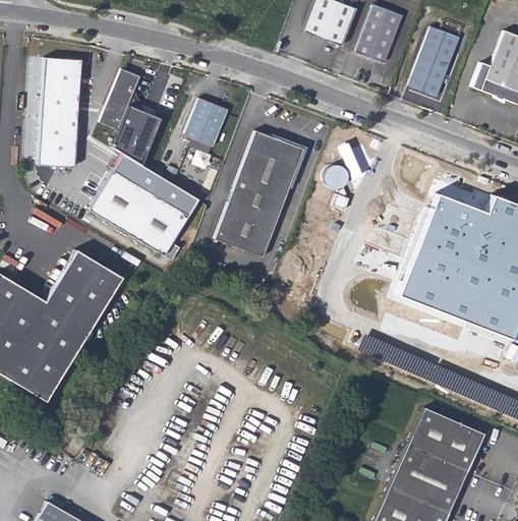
[(337,0),(314,0),(303,31),(342,45),(356,7),(337,0)]
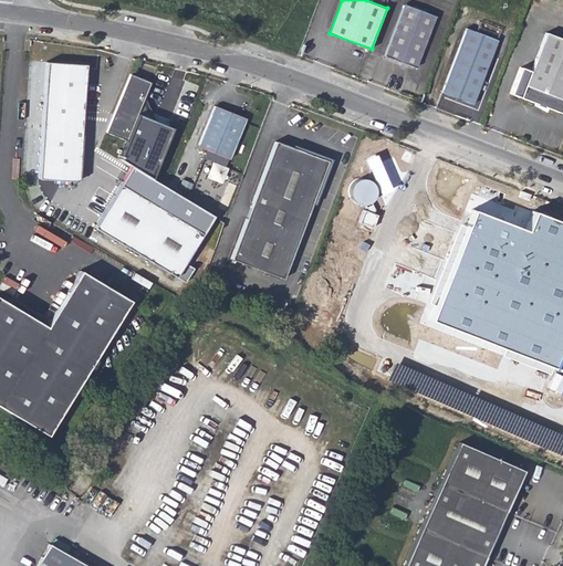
[(437,14),(406,3),(387,55),(418,66),(437,14)]
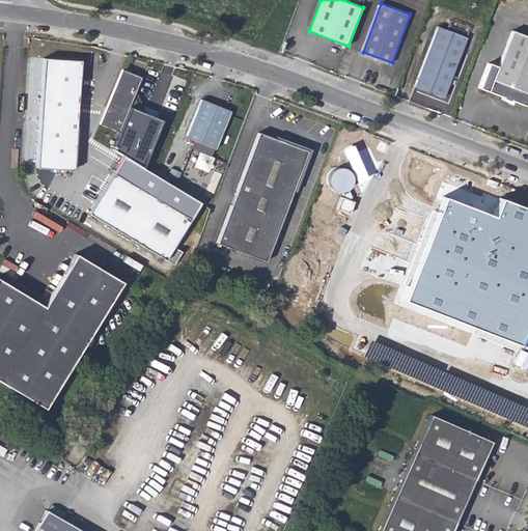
[(472,38),(443,28),(421,87),(449,99),(472,38)]
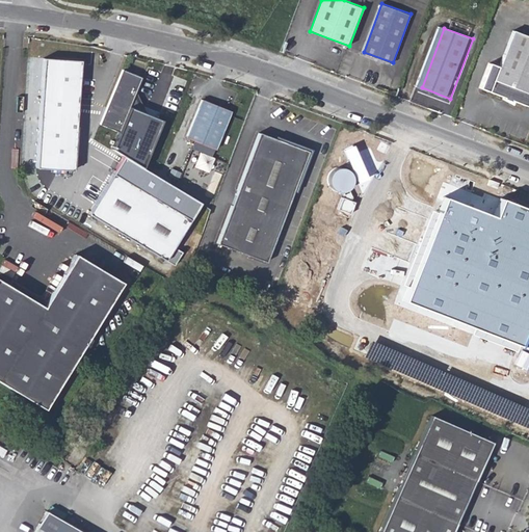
[(528,33),(513,28),(490,89),(528,104),(528,33)]
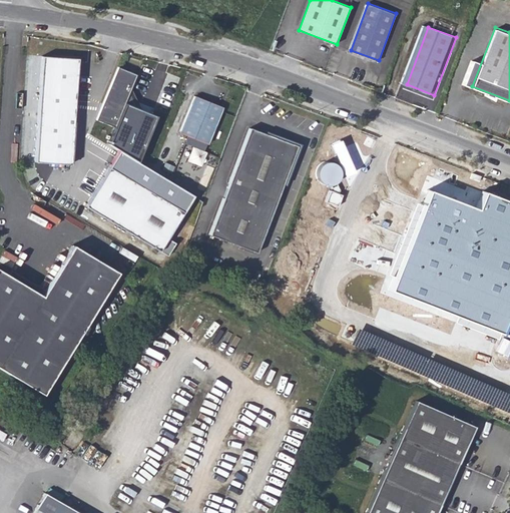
[(80,59),(44,57),(38,163),(73,166),(80,59)]
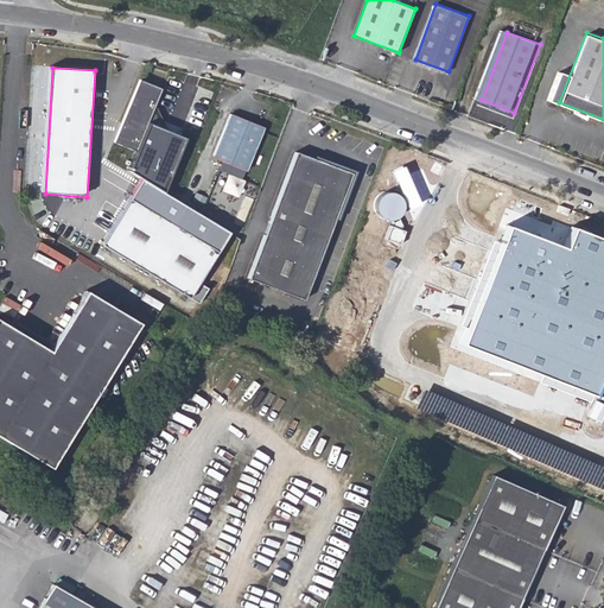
[(152,124),(166,90),(144,81),(118,144),(140,153),(152,124)]
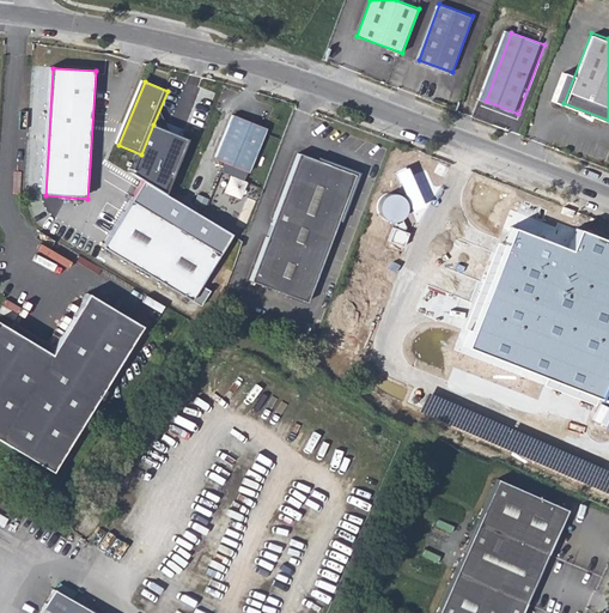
[(235,119),(215,164),(248,178),(267,131),(235,119)]
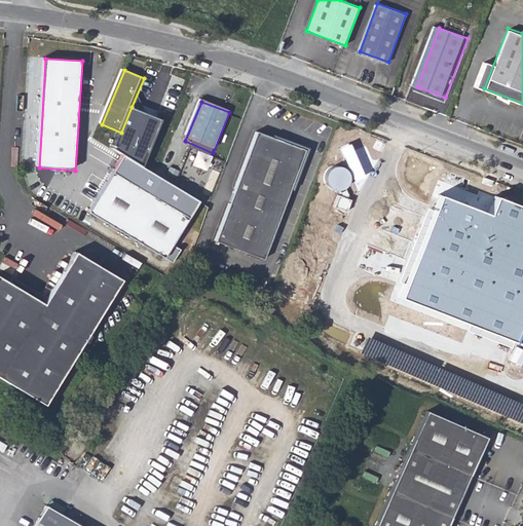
[(165,119),(132,107),(121,133),(115,148),(128,157),(147,170),(165,119)]
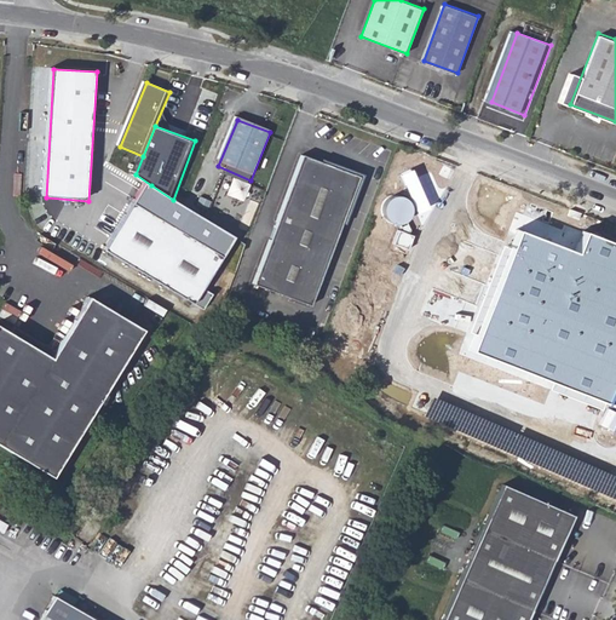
[(326,165),(300,155),(251,281),(311,305),(344,220),(339,216),(357,187),(326,165)]
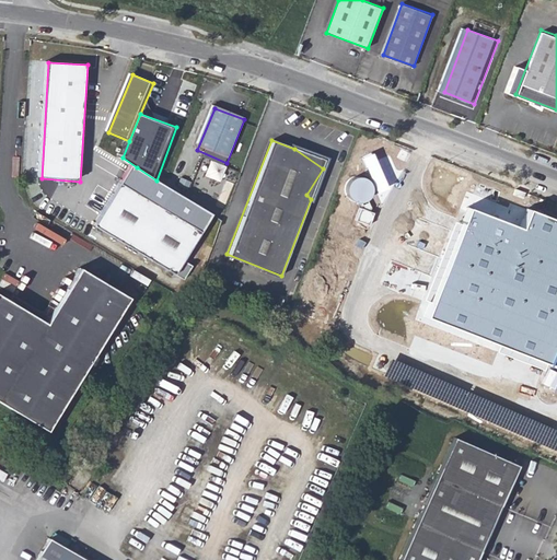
[(157,181),(137,167),(102,224),(183,273),(217,217),(157,181)]
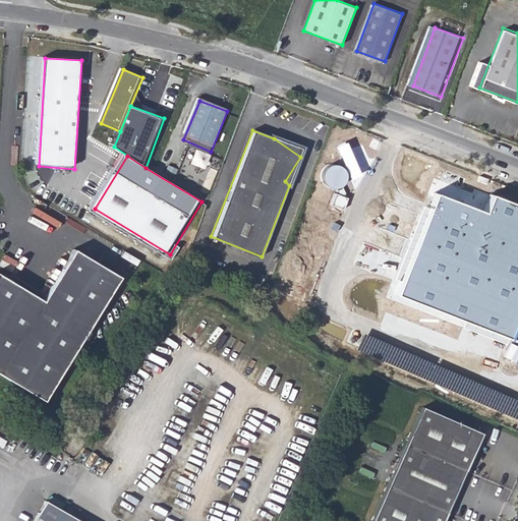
[(398,291),(517,338),(517,205),(488,194),(481,213),(434,194),(398,291)]
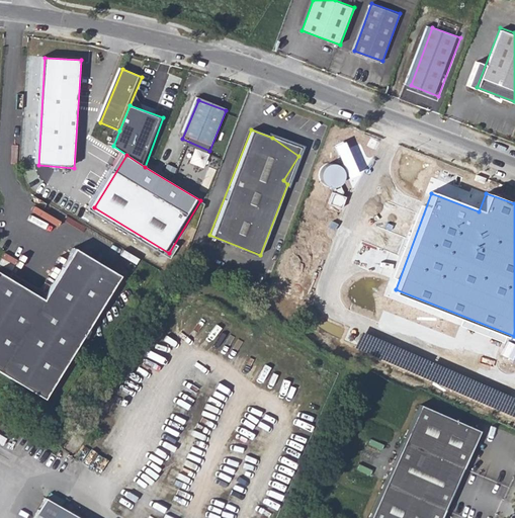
[(0,273),(0,372),(48,402),(122,278),(78,251),(47,301),(0,273)]
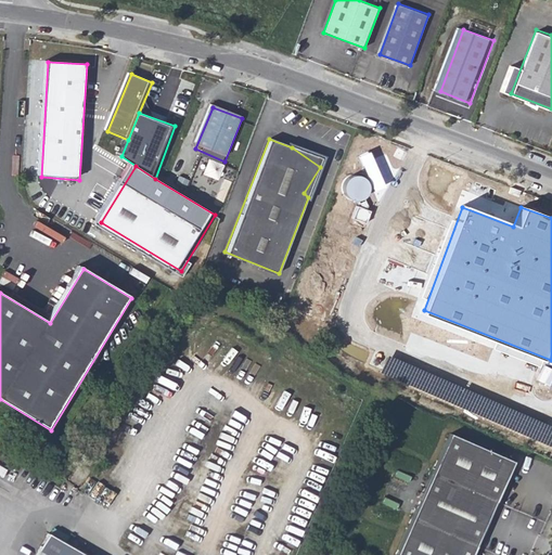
[(473,554),(514,463),(451,436),(398,554),(473,554)]
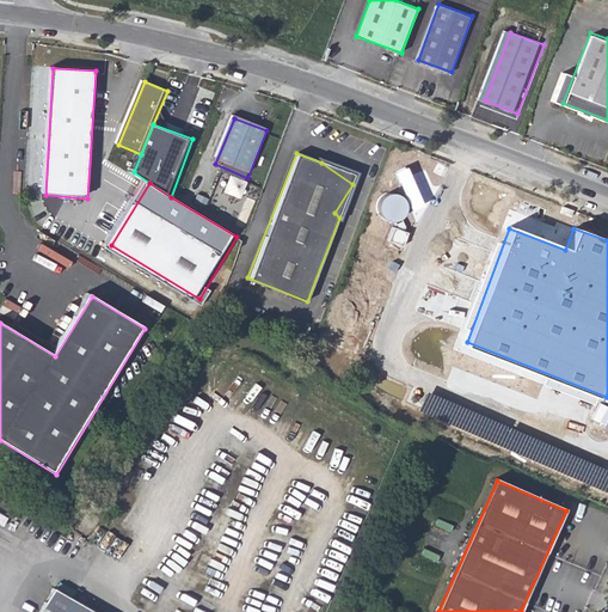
[(43,611),(87,611),(54,593),(47,609),(43,611)]
